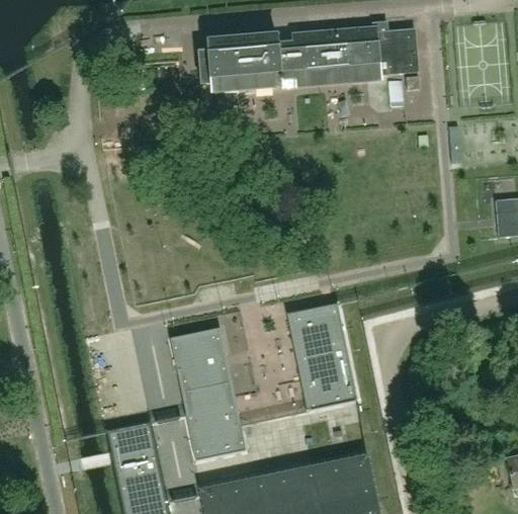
[(198,50),(199,64),(201,82),(211,81),(212,91),(282,85),(281,77),(295,76),(296,85),(380,78),(380,72),(418,68),(414,27),(390,29),(387,29),(386,21),(371,22),(372,25),(292,31),(293,39),(278,40),(277,32),(207,38),(208,49),(198,50)]
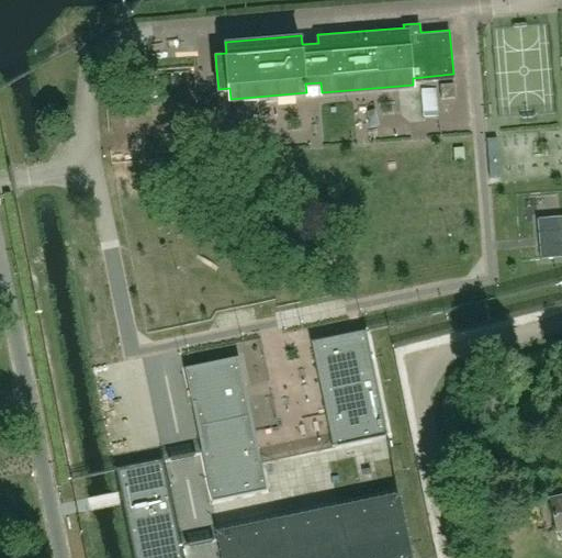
[(509,60),(510,81),(535,80),(534,59),(509,60)]
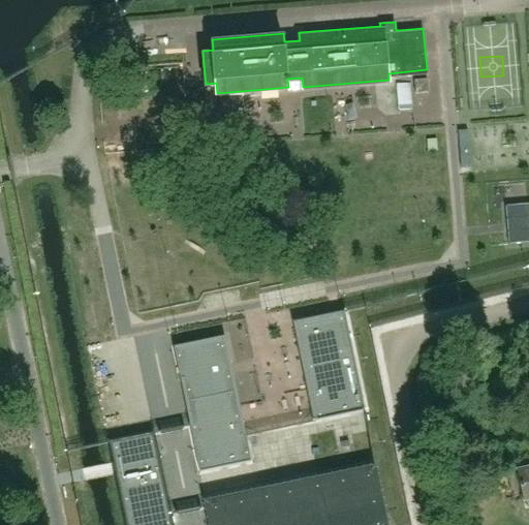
[(415,91),(428,89),(427,76),(414,78),(415,91)]
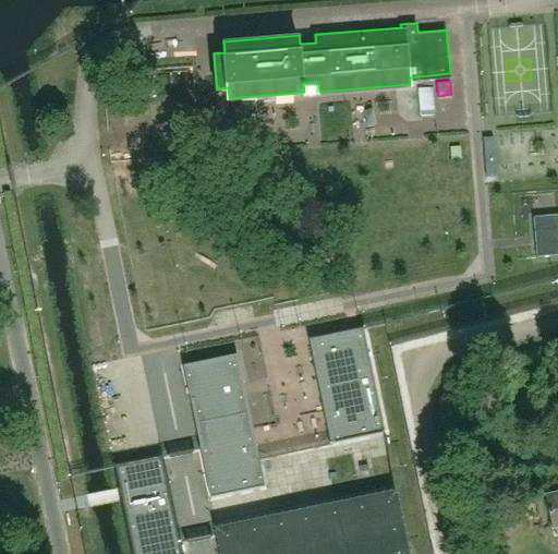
[(531,95),(531,82),(507,82),(507,95),(531,95)]
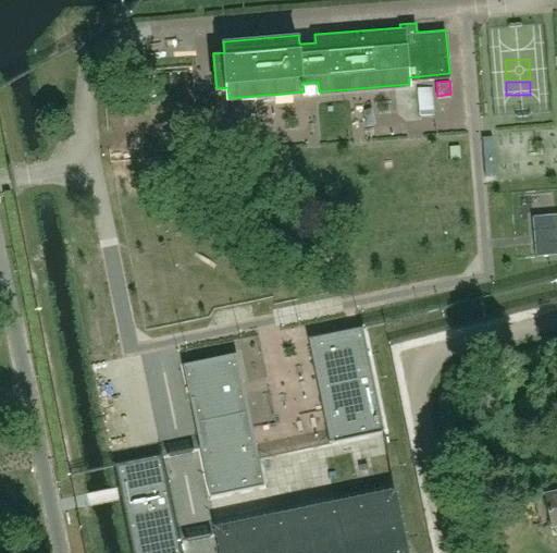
[(430,127),(448,127),(449,99),(431,99),(430,127)]
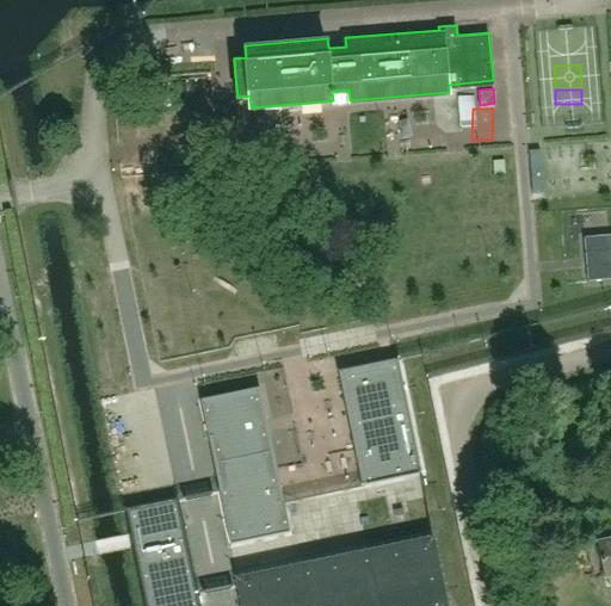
[(610,232),(584,234),(587,279),(610,277),(610,232)]
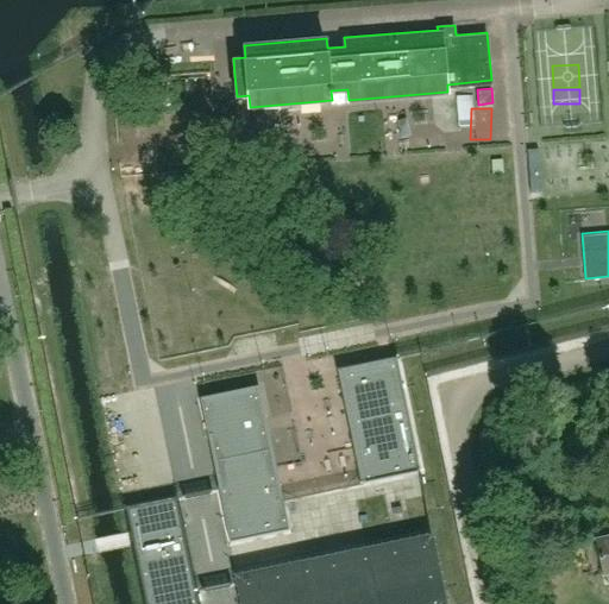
[(338,369),(362,483),(421,470),(396,356),(338,369)]
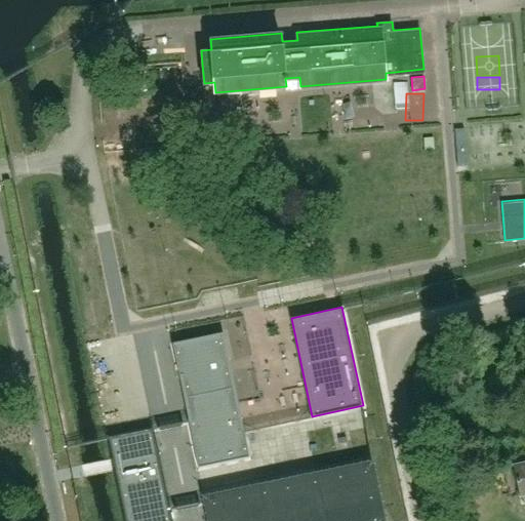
[(224,331),(172,342),(198,466),(249,455),(224,331)]
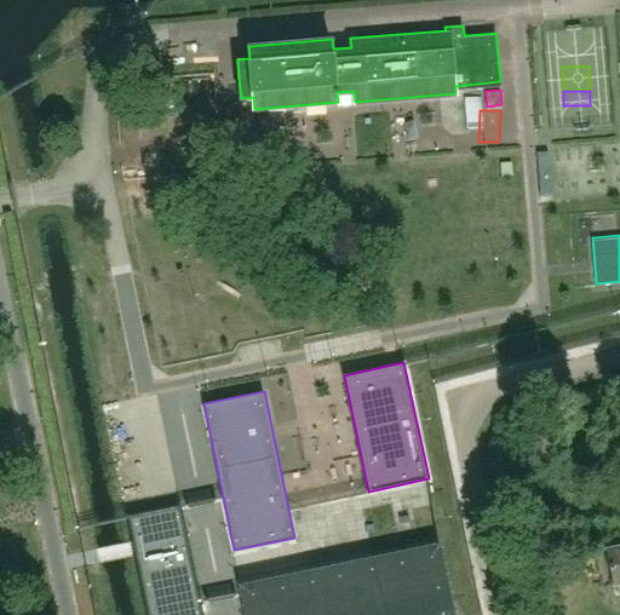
[(190,614),(189,608),(201,605),(181,505),(127,516),(148,614),(190,614)]
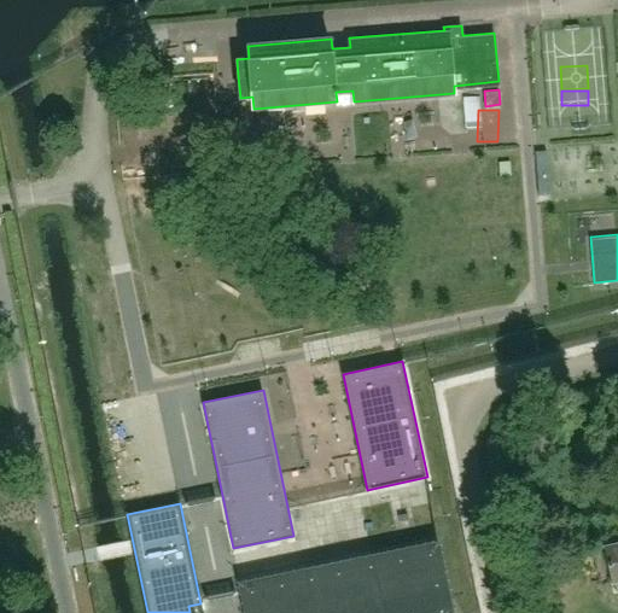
[(244,583),(249,612),(459,612),(444,542),(244,583)]
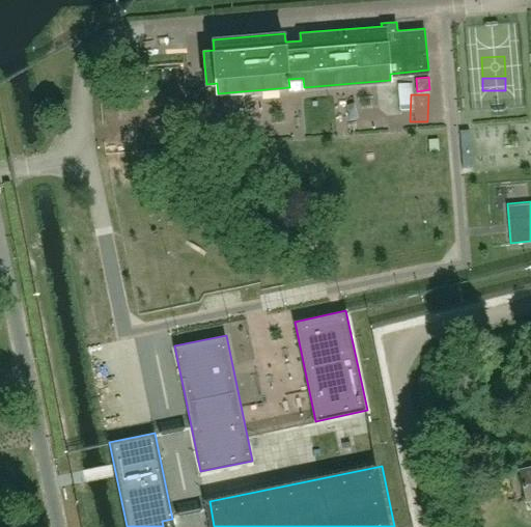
[(530,466),(519,469),(525,499),(530,498),(530,466)]
